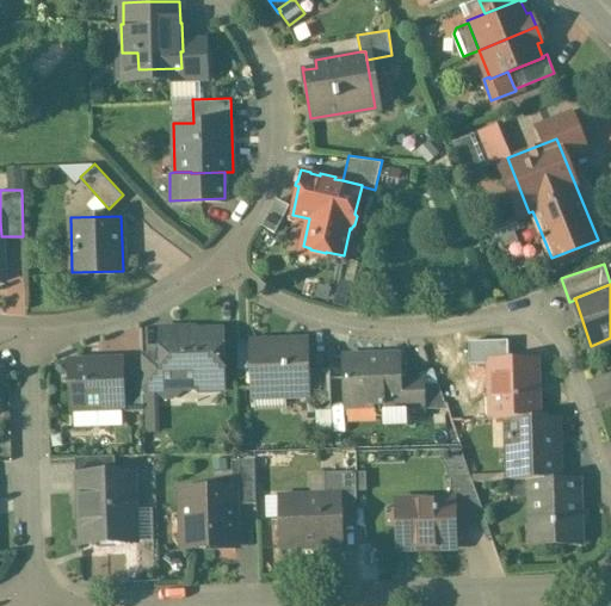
[(222,328),(179,329),(176,326),(161,327),(161,352),(162,376),(172,376),(198,375),(199,382),(220,382),(221,388),(223,388),(223,365),(222,365),(221,329),(222,329),(222,328)]
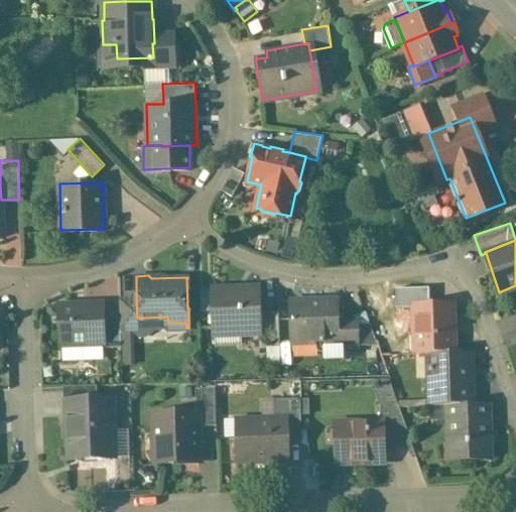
[(428,286),(395,286),(396,305),(413,305),(413,303),(429,303),(428,286)]
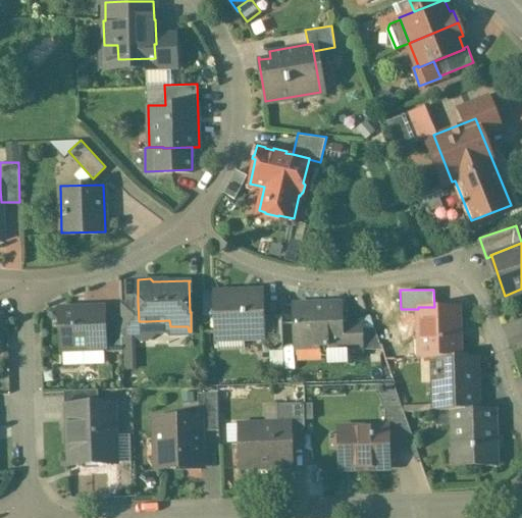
[(261,291),(215,292),(217,337),(261,334),(262,334),(262,318),(261,291)]
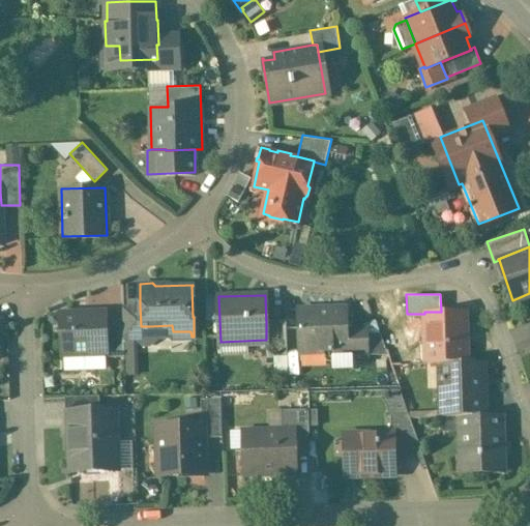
[(140,305),(123,305),(123,317),(124,343),(149,343),(149,326),(141,326),(140,305)]
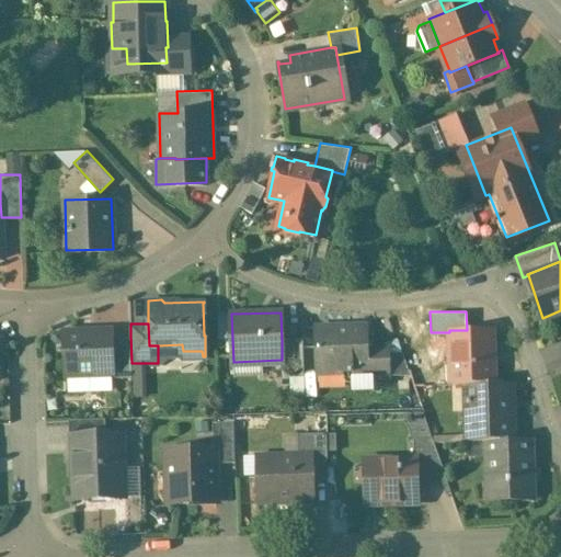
[(364,324),(316,326),(317,371),(348,370),(350,372),(370,373),(370,379),(388,379),(387,348),(367,348),(366,330),(364,324)]
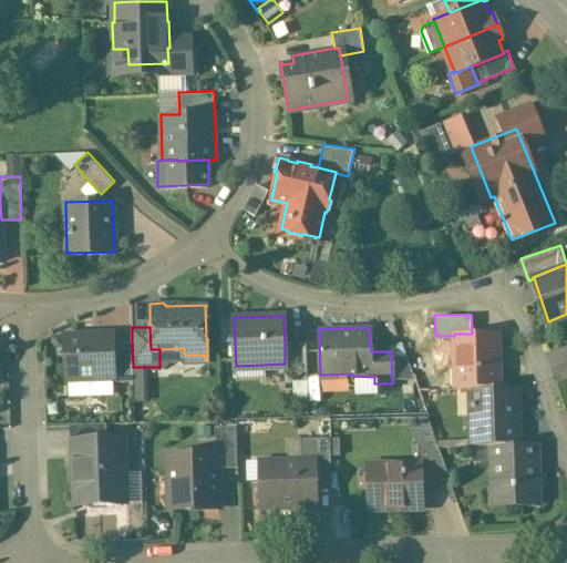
[(113,331),(64,334),(65,378),(113,377),(114,377),(113,340),(113,331)]
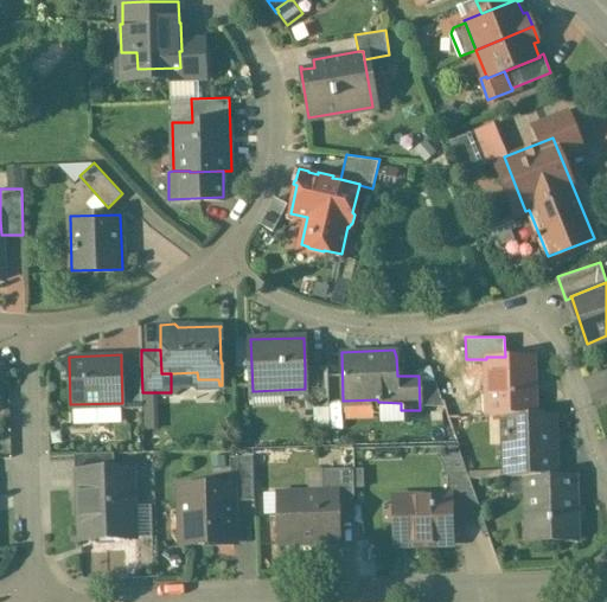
[(505,357),(486,357),(486,359),(489,414),(504,414),(534,412),(532,356),(505,357)]
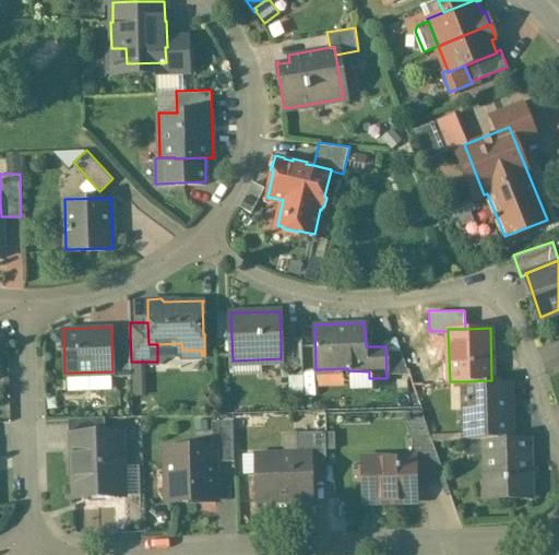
[(130,334),(111,335),(113,372),(111,372),(111,375),(131,375),(131,362),(130,334)]
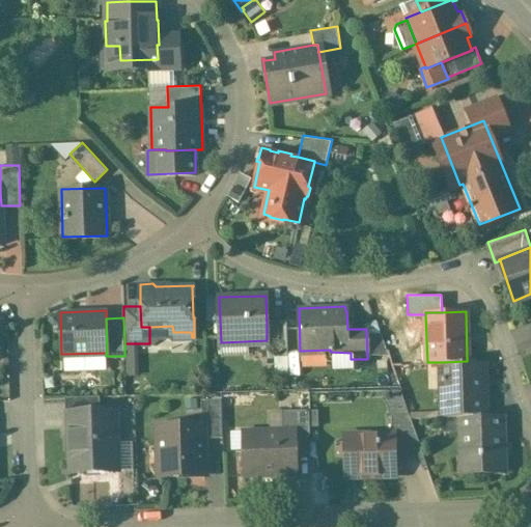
[(287,358),(286,324),(267,324),(267,340),(266,340),(266,358),(287,358)]
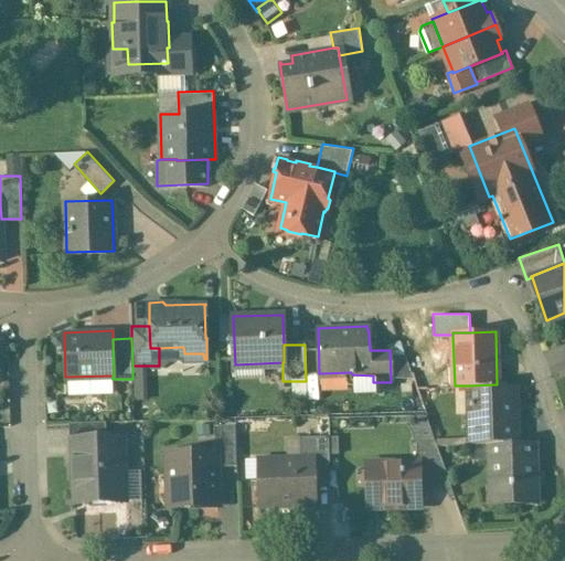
[(396,349),(397,373),(412,372),(409,348),(396,349)]
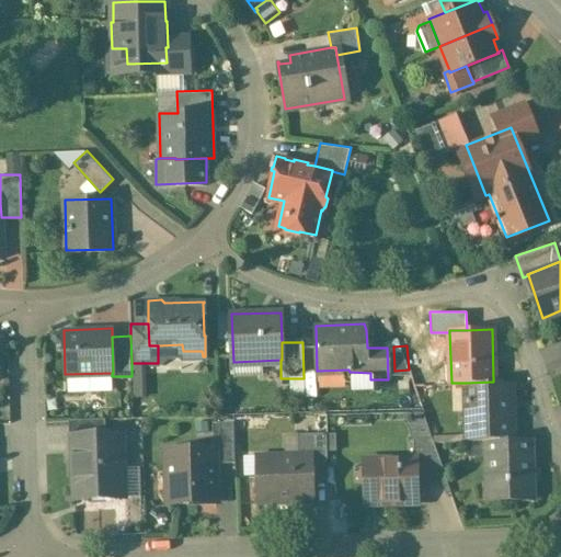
[(493,382),(466,383),(467,440),(513,438),(511,382),(493,382)]
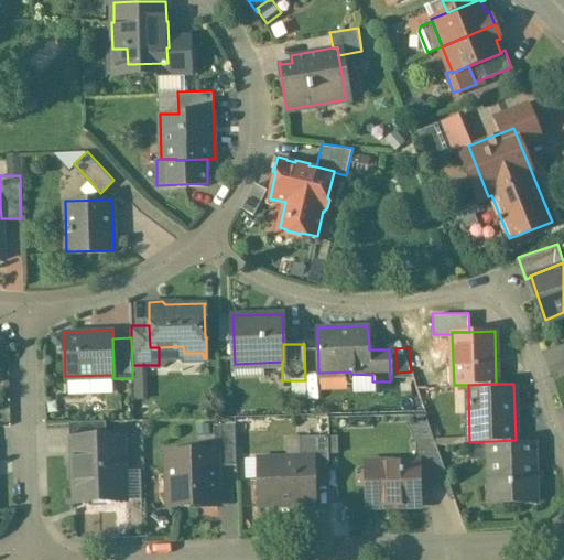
[(106,419),(68,420),(69,439),(73,439),(73,438),(106,437),(106,419)]
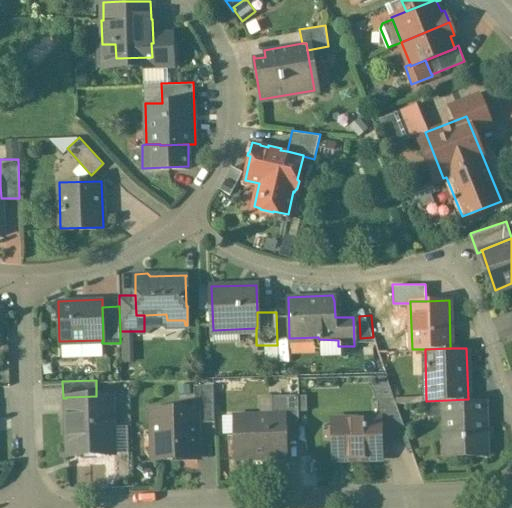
[(213,384),(194,384),(195,407),(196,407),(197,421),(214,420),(213,384)]
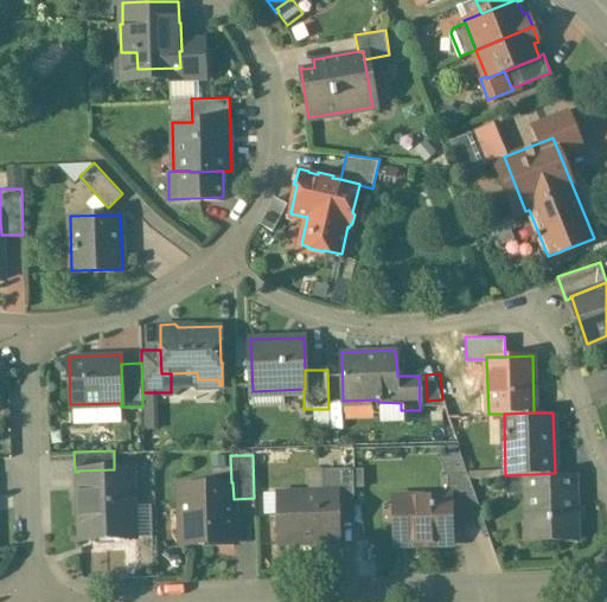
[(353,466),(323,467),(323,490),(337,490),(338,503),(355,501),(353,466)]
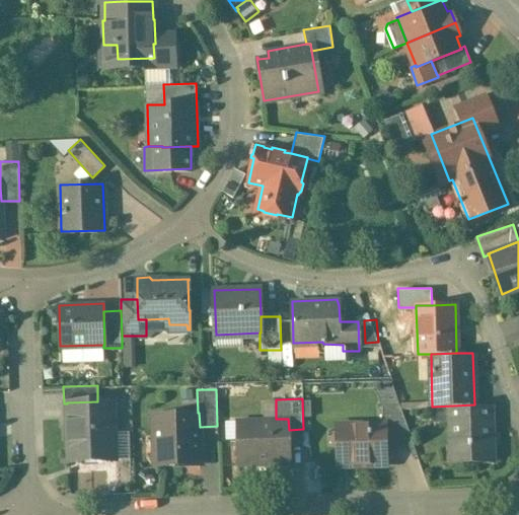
[(97,401),(67,402),(67,403),(69,459),(116,457),(114,401),(97,401)]
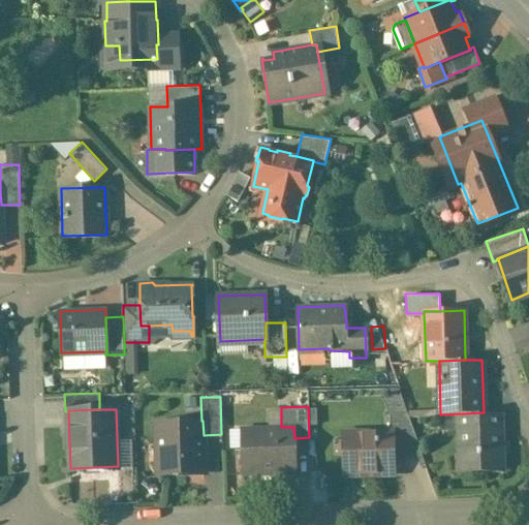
[(419,445),(407,410),(390,411),(391,430),(392,430),(393,446),(419,445)]
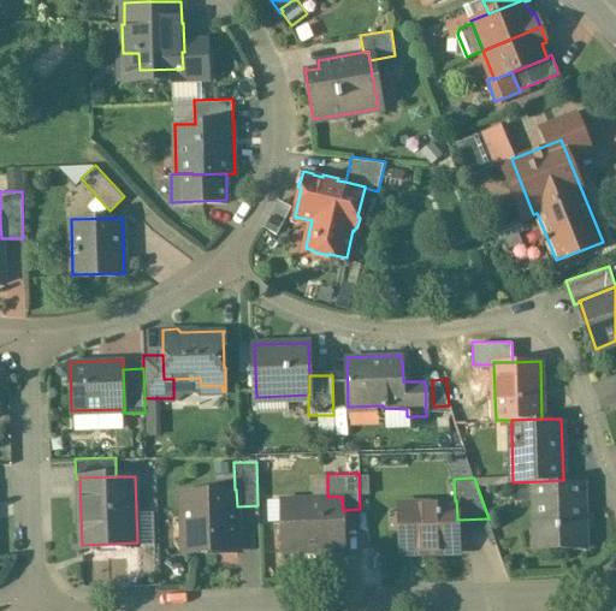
[(563,480),(513,482),(514,499),(534,499),(535,547),(585,546),(582,480),(563,480)]
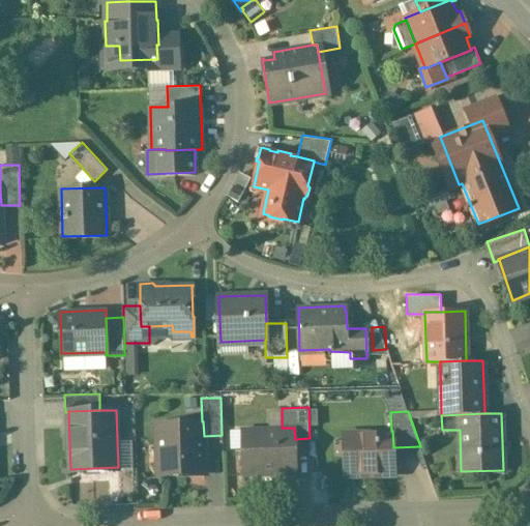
[(202,421),(157,424),(157,442),(163,446),(164,474),(185,473),(185,471),(205,471),(204,436),(203,421),(202,421)]
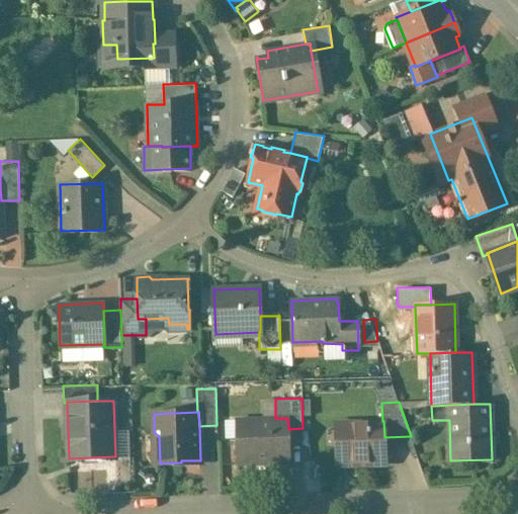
[(275,418),(237,420),(238,462),(289,460),(288,429),(287,418),(275,418)]
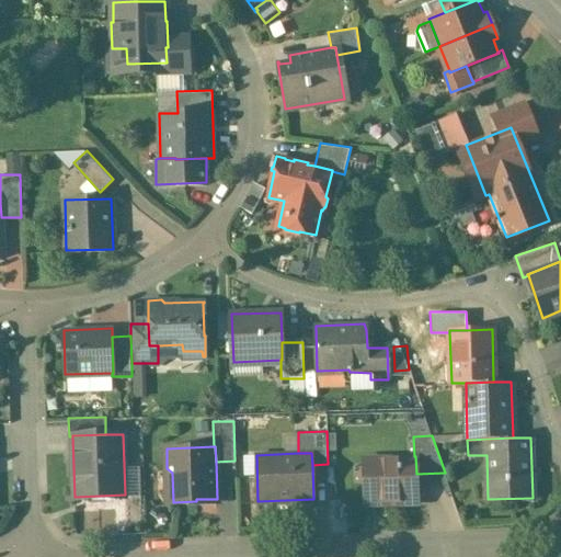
[(414,456),(370,458),(370,479),(365,479),(366,502),(416,501),(416,474),(415,456),(414,456)]
